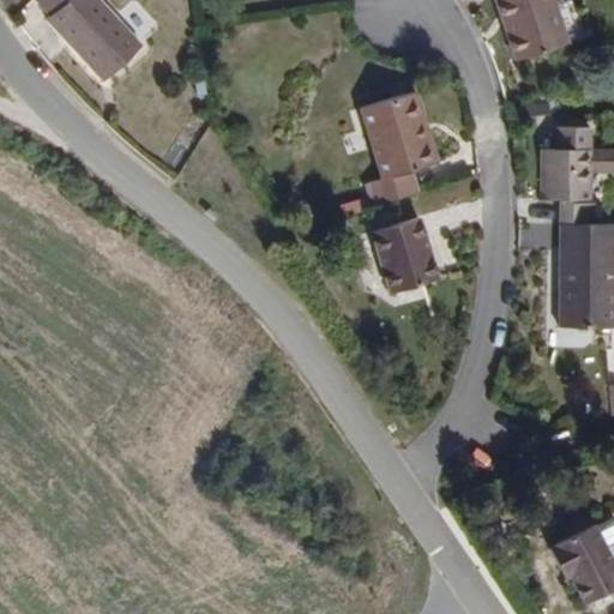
[(140,46),(108,7),(101,0),(41,0),(53,13),(49,17),(102,78),(140,46)]
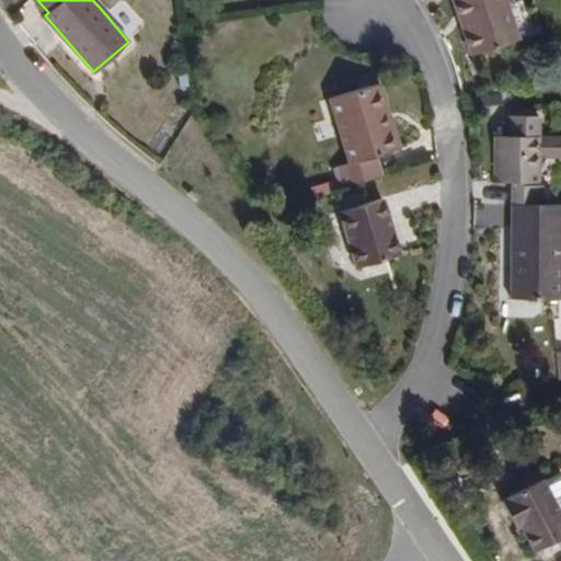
[(522,43),(508,0),(453,0),(469,57),(522,43)]
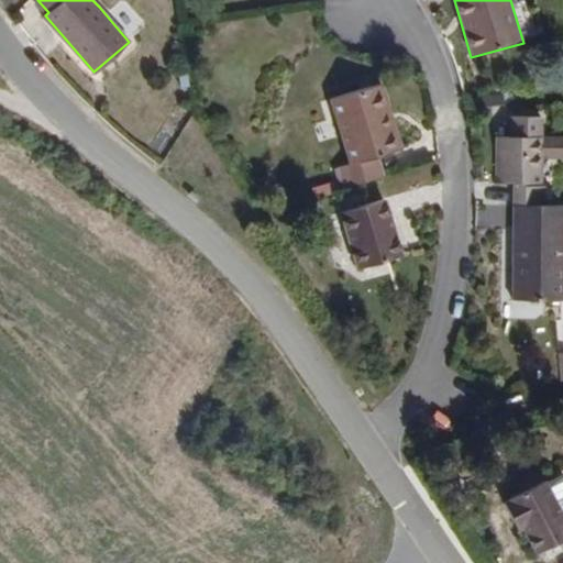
[(400,151),(388,111),(392,110),(382,83),(331,98),(352,164),(344,166),(350,185),(383,174),(377,158),(400,151)]
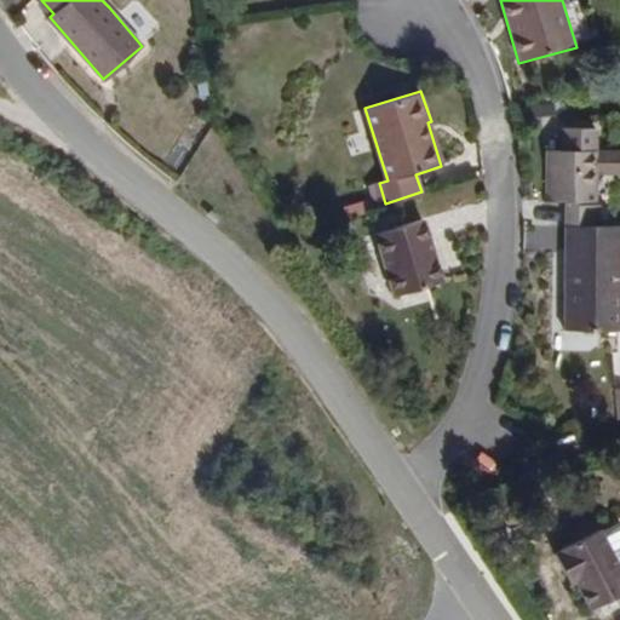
[(562,200),(563,225),(564,225),(601,224),(600,172),(600,149),(600,128),(560,128),(560,150),(546,150),(547,201),(562,200)]
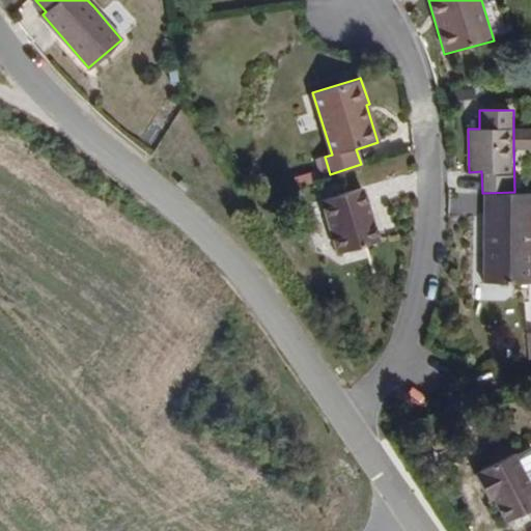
[(530,128),(513,128),(513,147),(530,147),(530,128)]
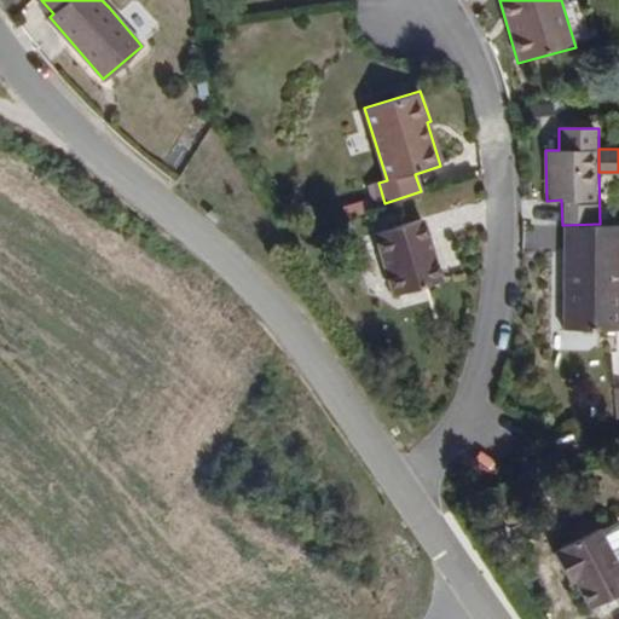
[(438,204),(388,221),(409,283),(458,267),(438,204)]
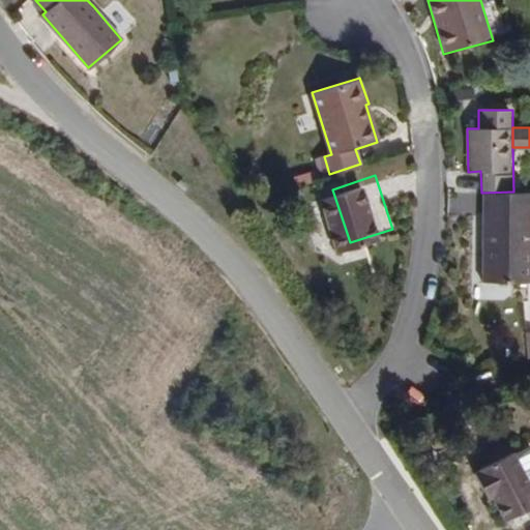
[(529,194),(509,195),(482,194),(481,283),(529,283),(529,253),(529,194)]
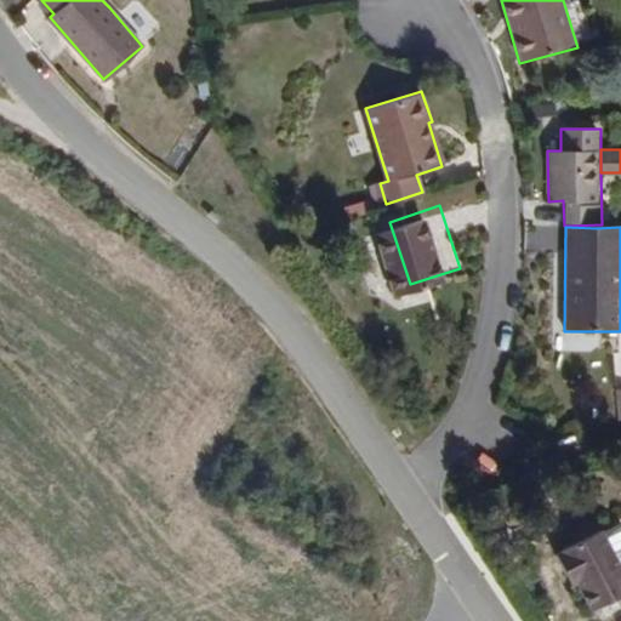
[(598,614),(620,599),(620,556),(608,535),(565,560),(598,614)]
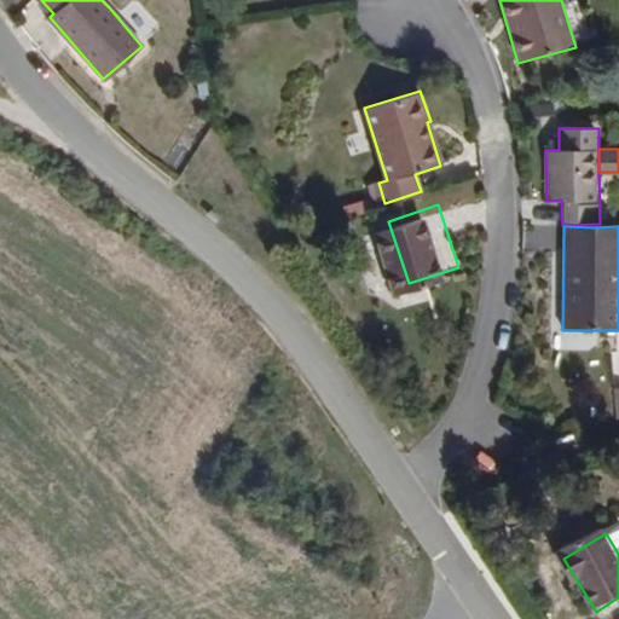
All buildings are outlined.
